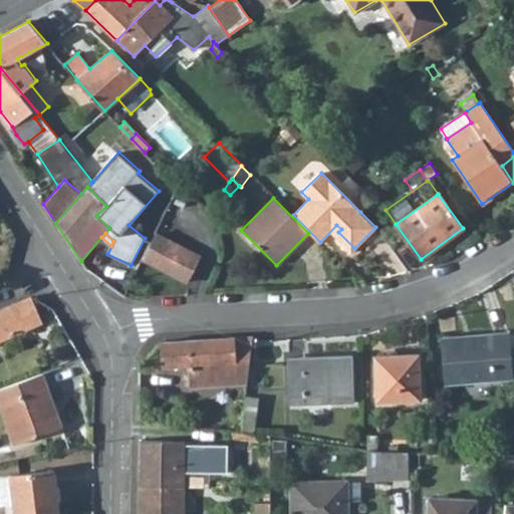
[(201,257),(157,233),(152,242),(143,259),(188,282),(201,257)]
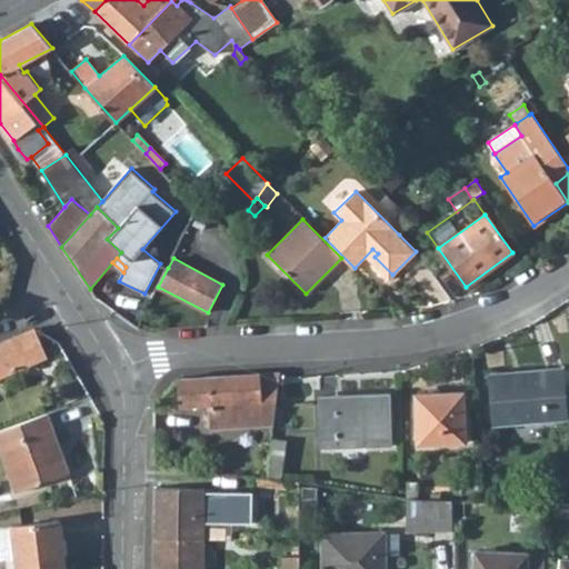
[(168,268),(160,263),(145,293),(152,298),(158,287),(168,268)]
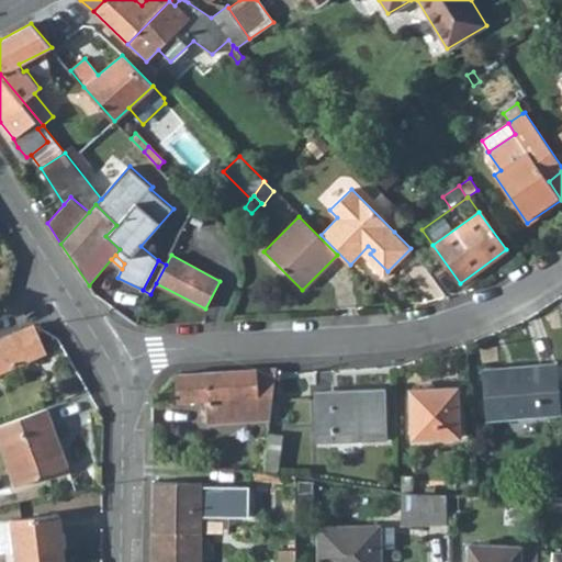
[(34,324),(0,338),(0,372),(47,352),(34,324)]
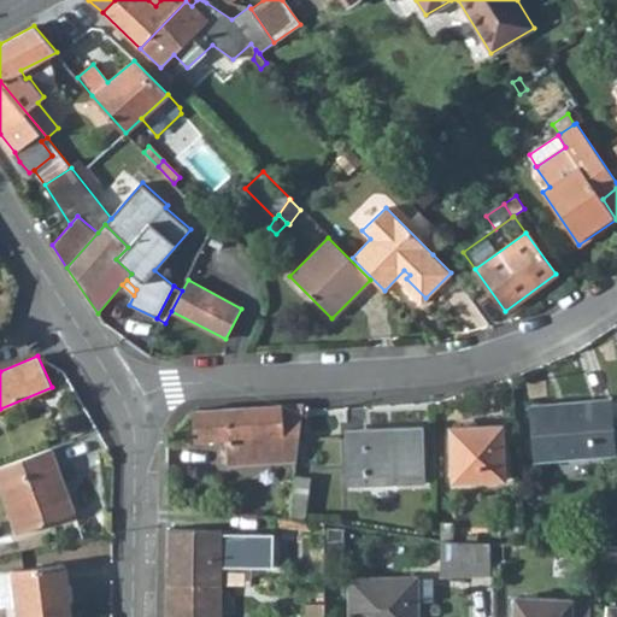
[(616,401),(610,403),(610,399),(532,406),(536,460),(615,453),(613,439),(616,439),(616,401)]
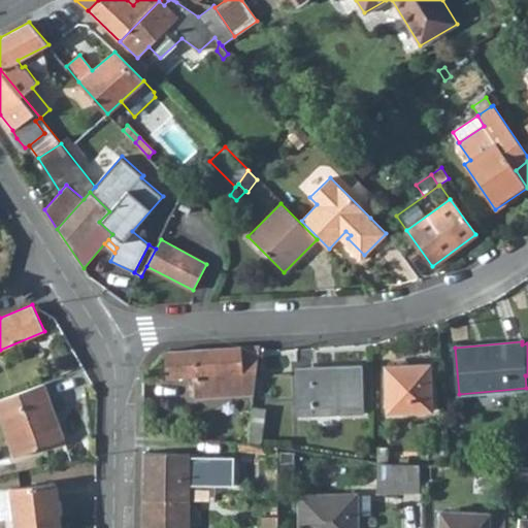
[(254,394),(259,351),(260,345),(166,351),(168,376),(195,375),(196,398),(254,394)]
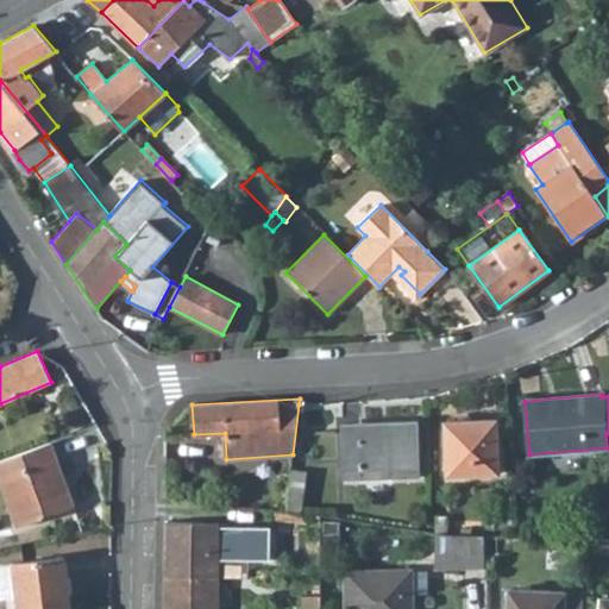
[(344,479),(419,477),(418,420),(388,421),(388,427),(341,429),(344,479)]
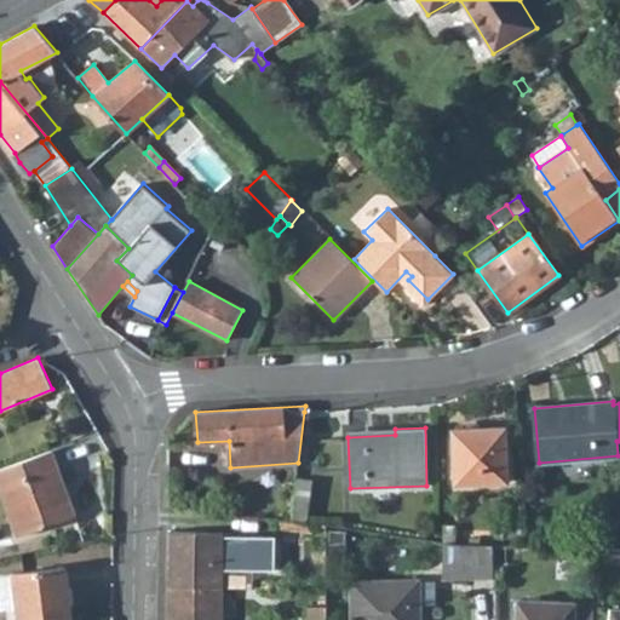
[(452,429),(453,438),(475,437),(477,428),(452,429)]
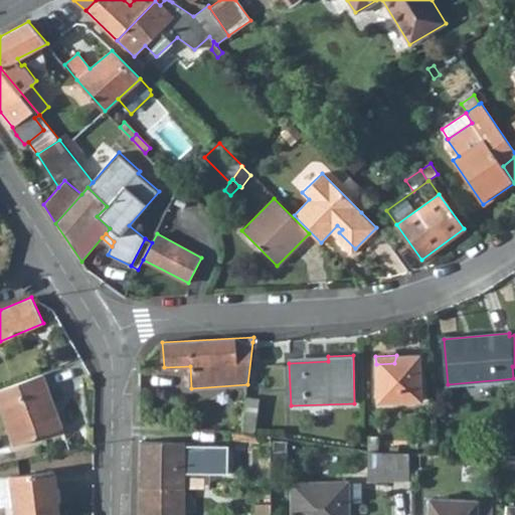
[(419,355),(396,355),(394,363),(376,364),(377,402),(421,400),(419,355)]
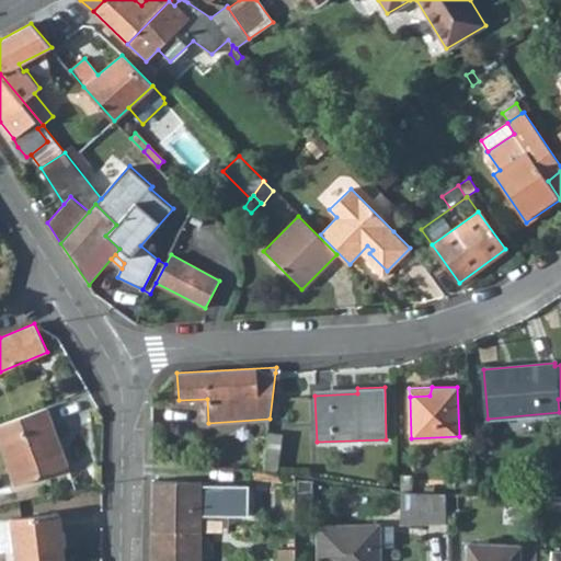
[(68,467),(46,407),(0,423),(0,442),(15,485),(68,467)]
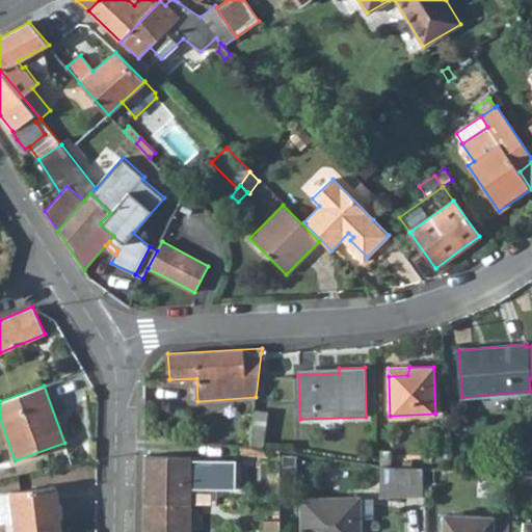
[(251,445),(263,446),(268,410),(256,409),(251,445)]
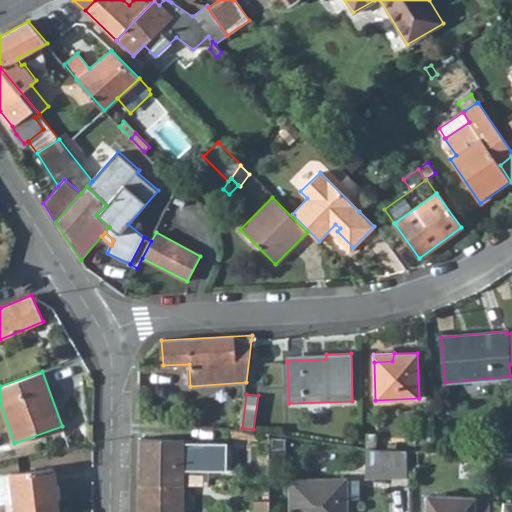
[(262,438),(262,432),(246,430),(244,441),(261,443),(262,438)]
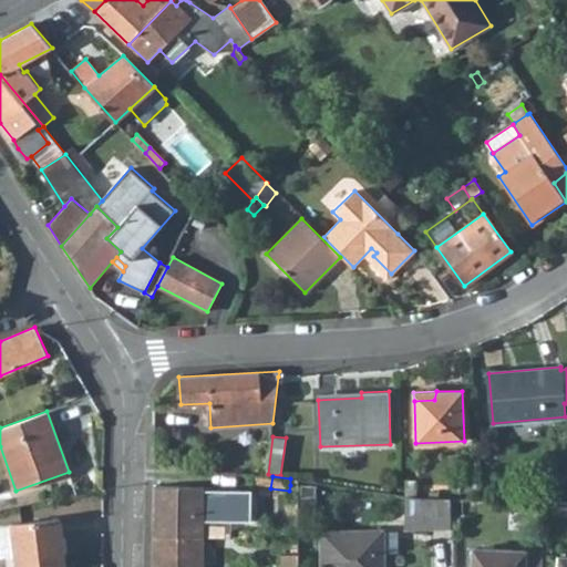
[(416,495),(416,481),(406,481),(406,495),(416,495)]
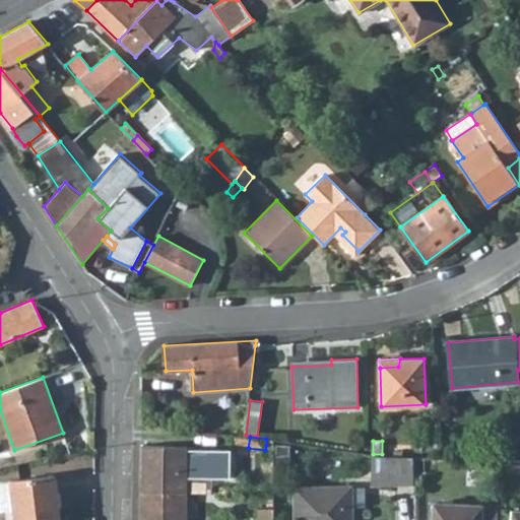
[(289,462),(289,446),(276,446),(277,462),(289,462)]
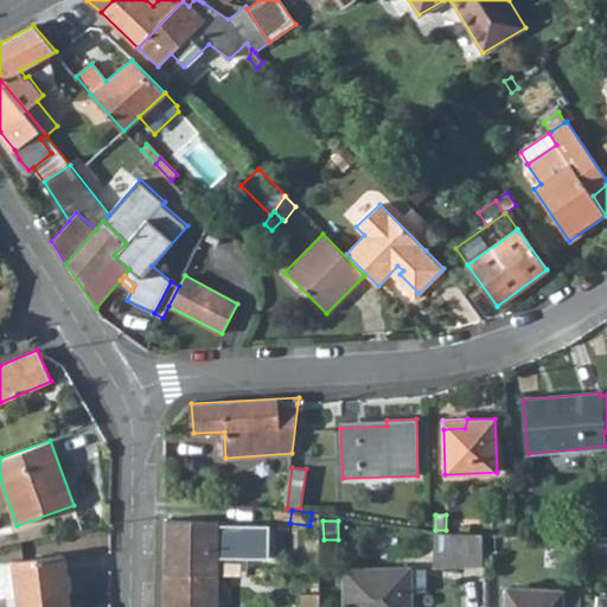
[(218,526),(218,523),(195,523),(174,523),(164,523),(164,575),(218,576),(218,560),(270,560),(270,528),(218,526)]
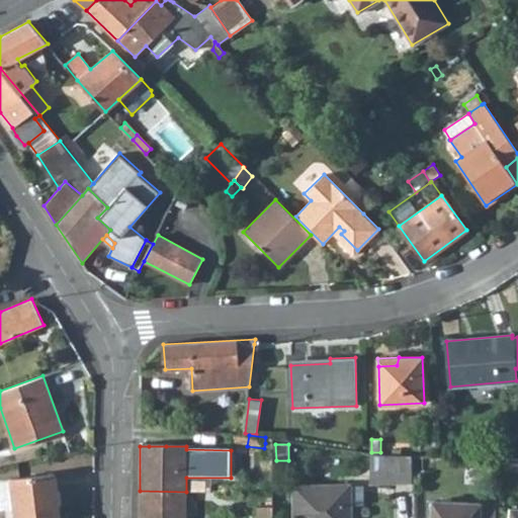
[(370,453),(370,483),(413,483),(412,457),(370,453)]
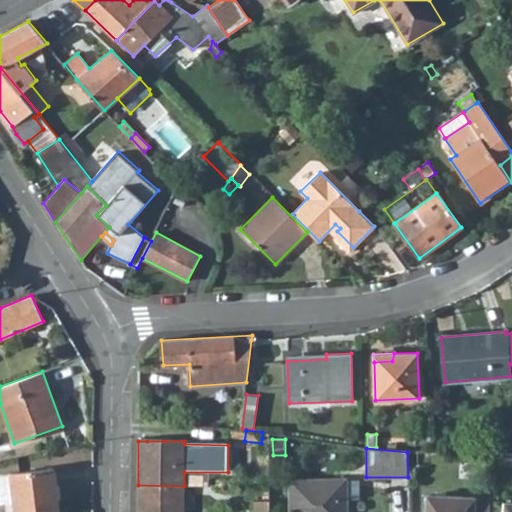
[(59,511),(54,468),(10,473),(10,474),(13,503),(14,511),(59,511)]
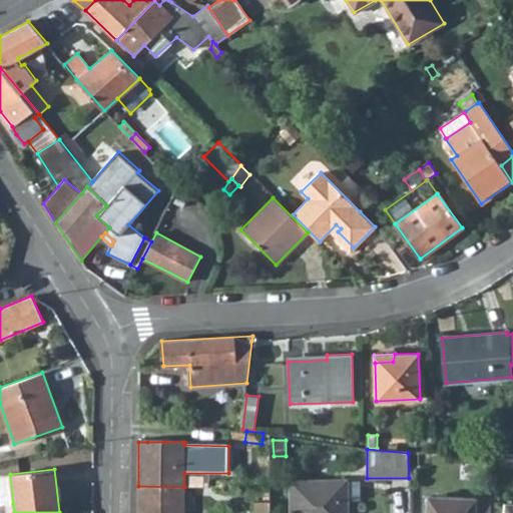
[(0,504),(13,504),(10,475),(0,475),(0,504)]
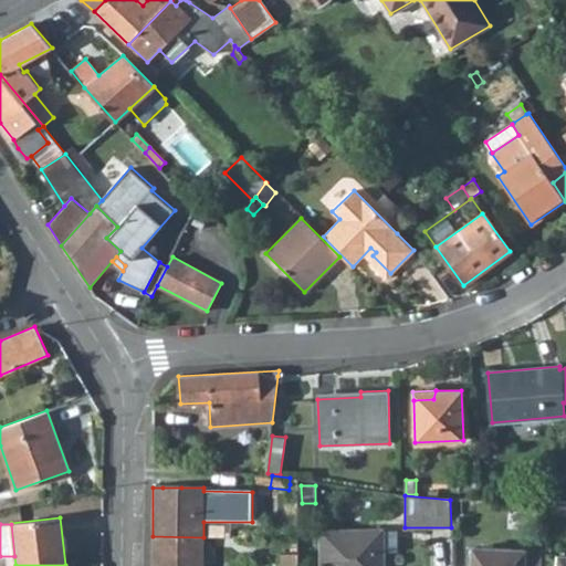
[(318,565),(383,565),(384,552),(383,531),(383,530),(321,531),(321,563),(318,563),(318,565)]
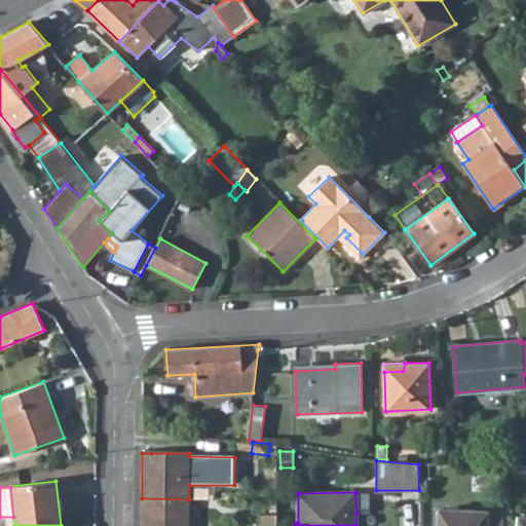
[(369,513),(369,492),(355,493),(357,513),(369,513)]
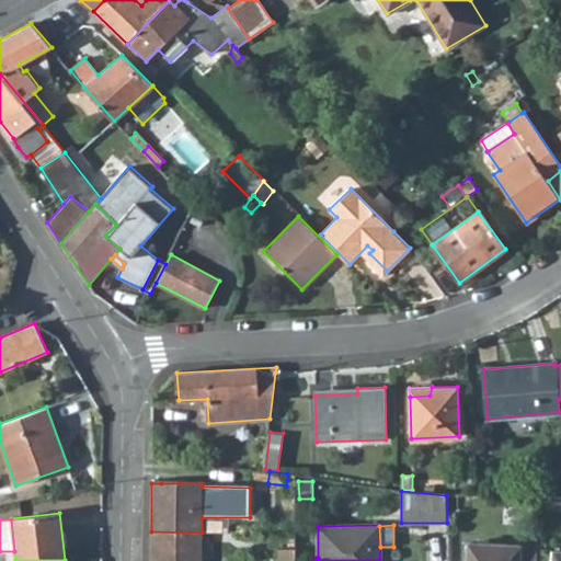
[(201,560),(202,533),(151,531),(150,560),(201,560)]
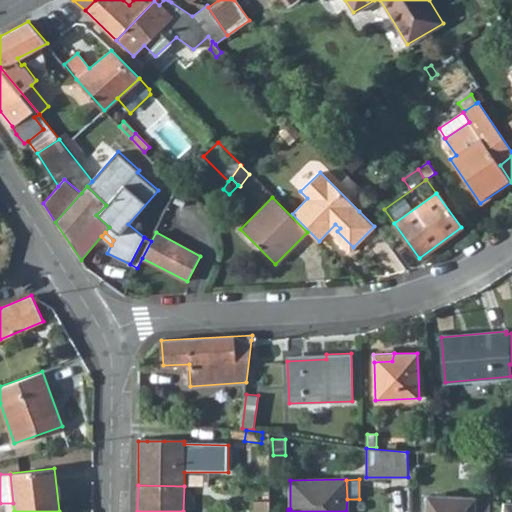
[(489,511),(491,492),(474,491),(474,497),(427,495),(426,511),(489,511)]
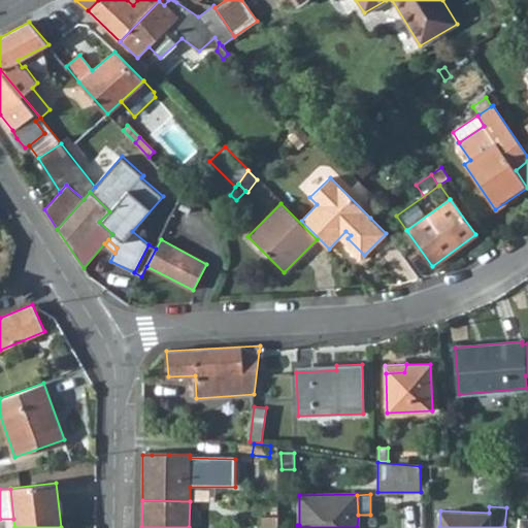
[(262,515),(262,527),(277,527),(277,515),(262,515)]
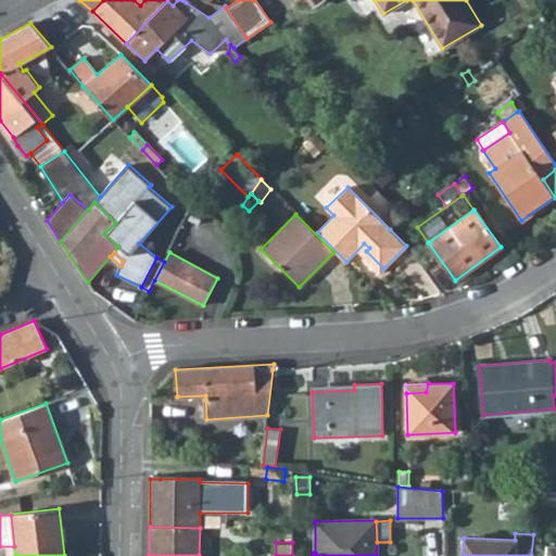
[(555,555),(555,545),(547,545),(546,555),(555,555)]
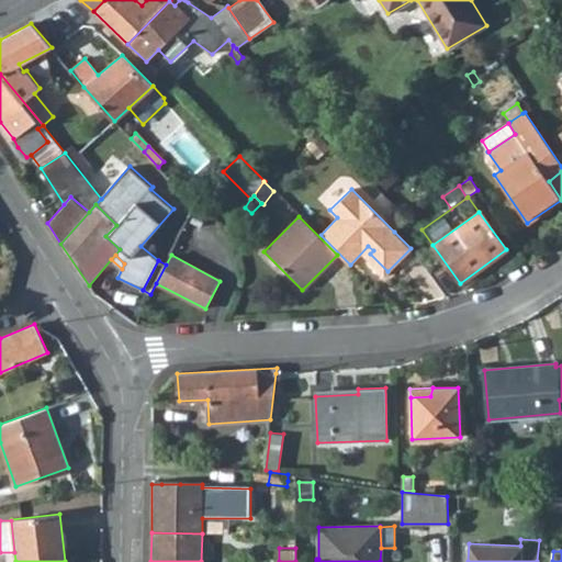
All buildings are outlined.
